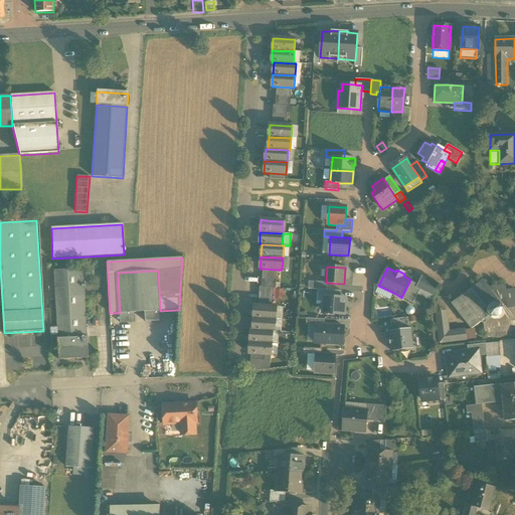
[(56,329),(56,339),(88,337),(88,328),(86,298),(83,271),(52,273),(56,329)]
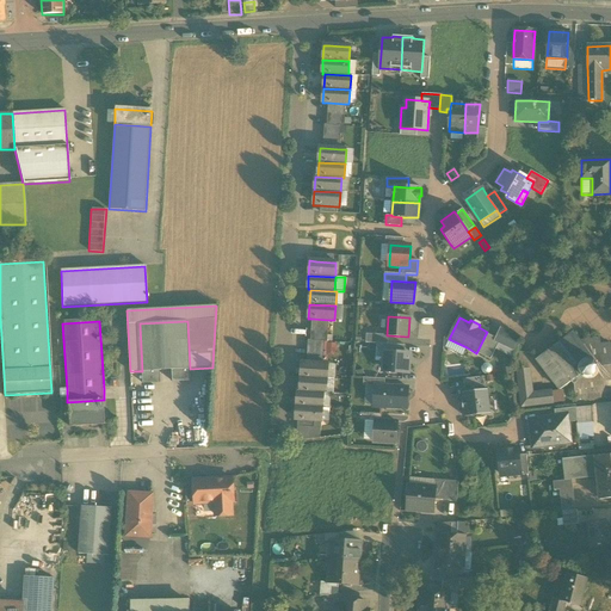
[(142,371),(142,383),(160,383),(160,371),(172,370),(172,382),(190,381),(190,369),(187,321),(140,323),(142,371)]
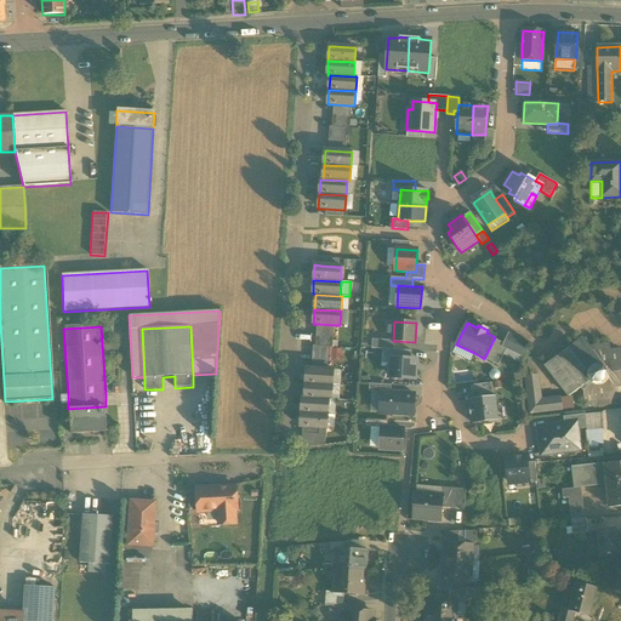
[(506,341),(525,349),(529,342),(510,332),(506,341)]
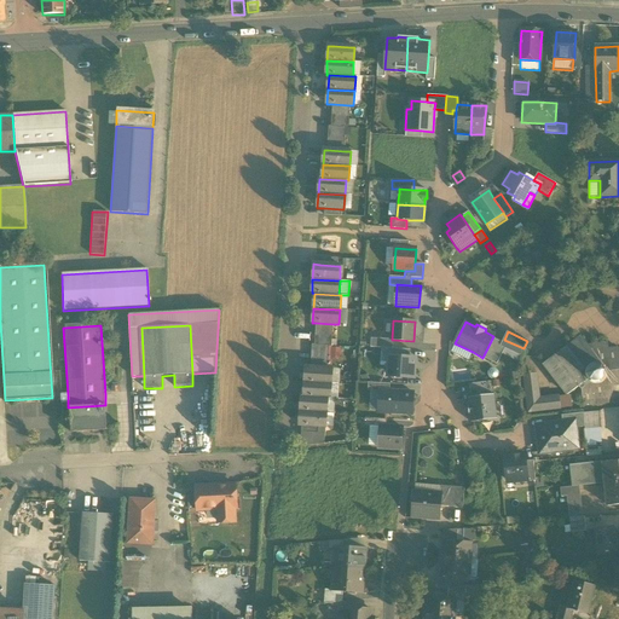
[(567,395),(579,386),(589,380),(586,372),(590,365),(597,363),(603,365),(593,350),(582,336),(544,364),(567,395)]
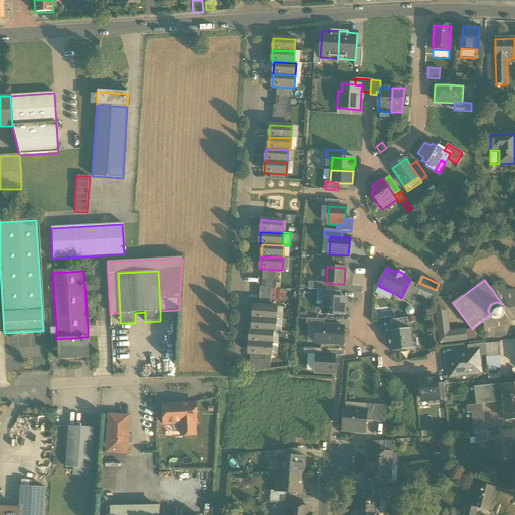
[(308,289),(326,290),(327,283),(326,283),(309,282),(308,289)]
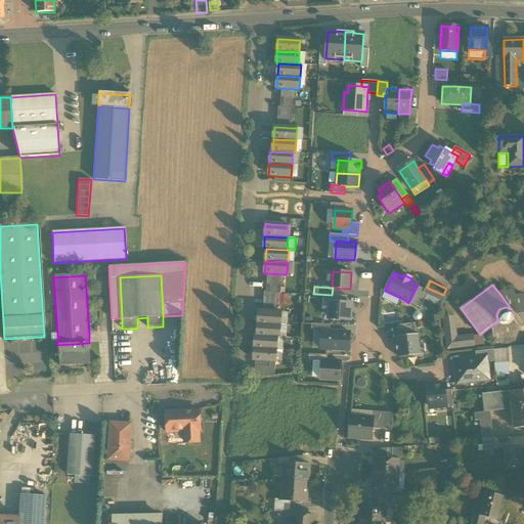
[(408,303),(421,309),(425,300),(429,293),(425,291),(417,287),(408,303)]
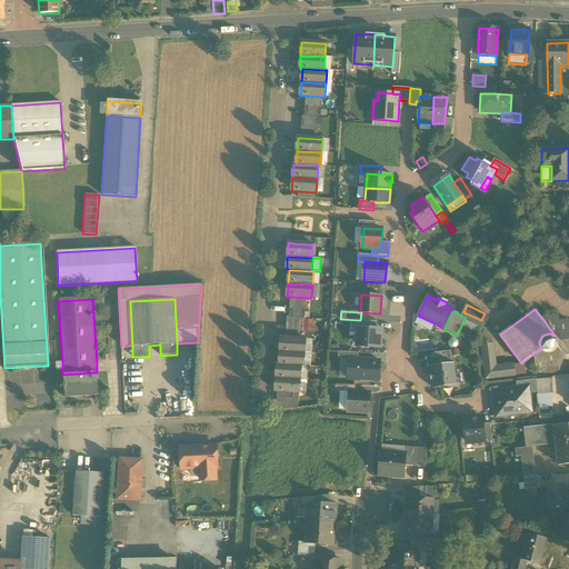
[(461,316),(466,318),(461,326),(477,332),(478,327),(481,320),(463,312),(461,316)]
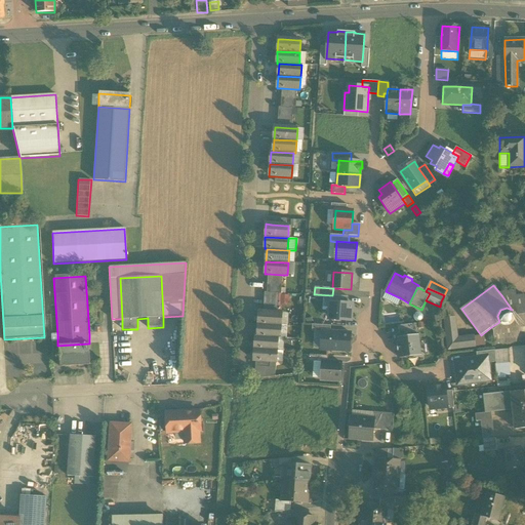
[(401,298),(386,291),(381,289),(381,290),(380,297),(397,307),(401,298)]
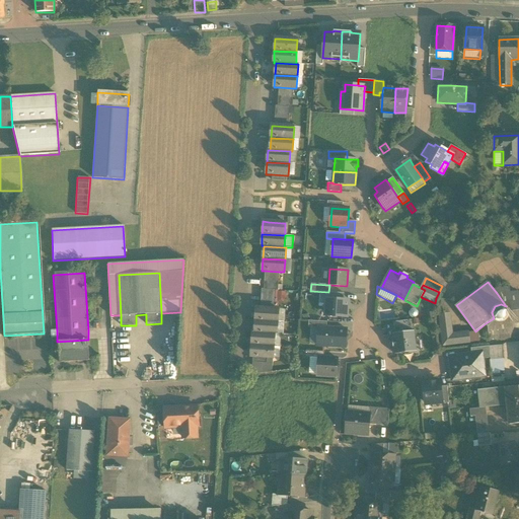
[(497,293),(506,306),(510,311),(508,318),(501,322),(494,318),(486,323),(488,325),(488,326),(489,340),(499,339),(499,340),(518,337),(518,293),(518,292),(510,293),(509,287),(506,288),(497,289),(497,293)]
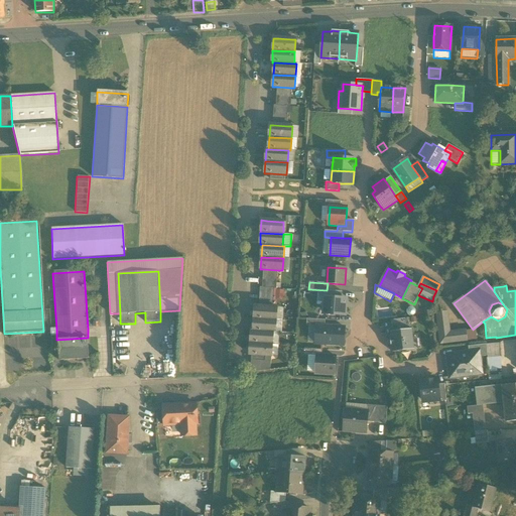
[(275,290),(275,300),(284,300),(284,290),(275,290)]
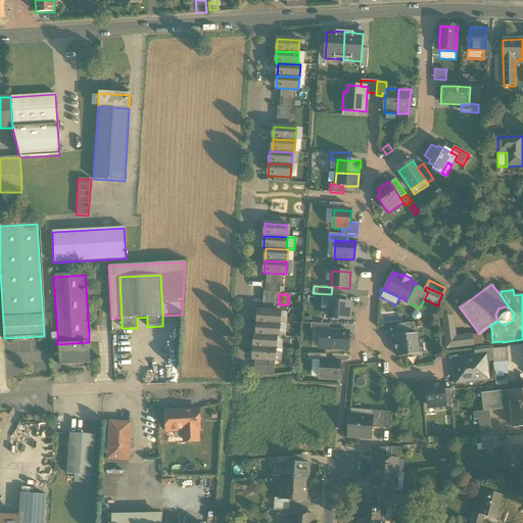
[(334,319),(350,320),(351,302),(346,302),(331,301),(328,301),(328,306),(325,310),(328,313),(327,319),(332,319),(333,320),(334,319)]
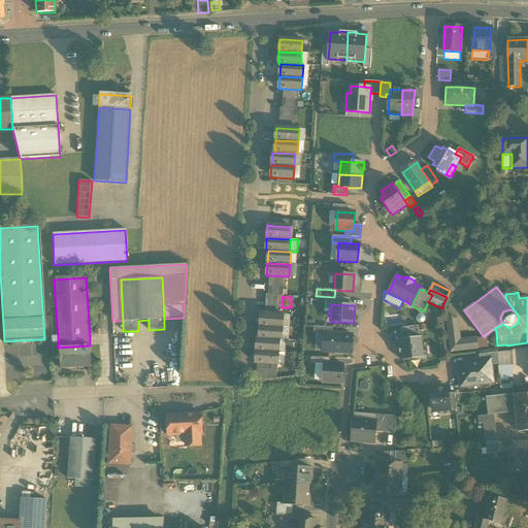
[(500,318),(502,324),(509,328),(517,324),(519,317),(515,311),(509,309),(503,311),(500,318)]
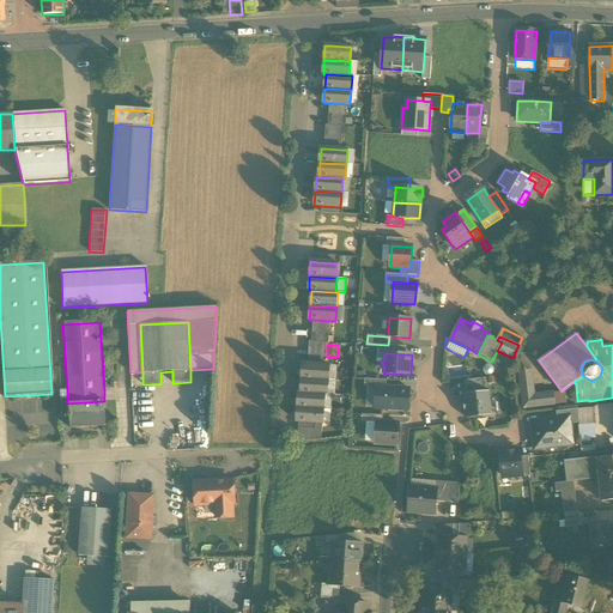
[(303,364),(302,378),(328,380),(329,365),(325,365),(307,364),(303,364)]
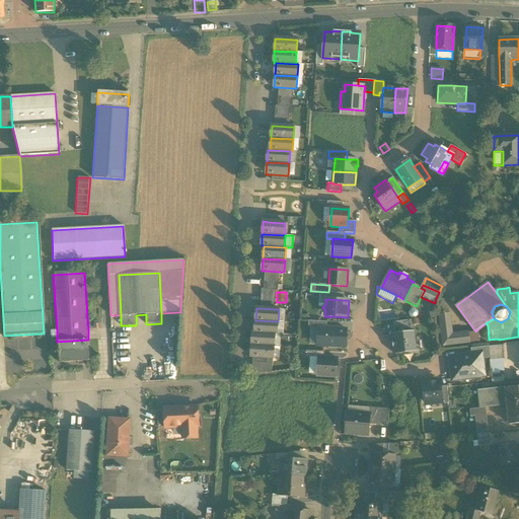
[(439,315),(443,346),(469,343),(468,332),(452,335),(449,314),(439,315)]
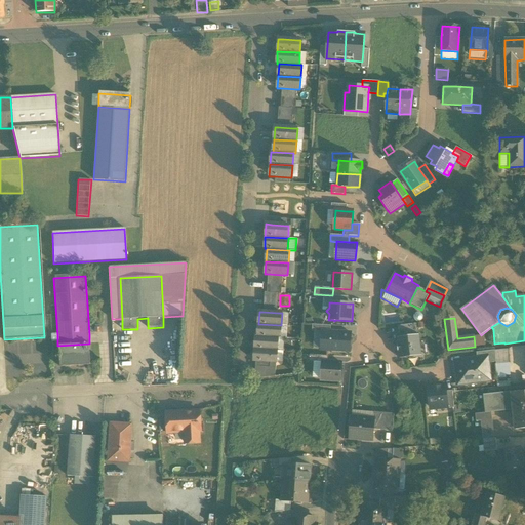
[(258,324),(257,336),(278,337),(280,337),(281,325),(258,324)]
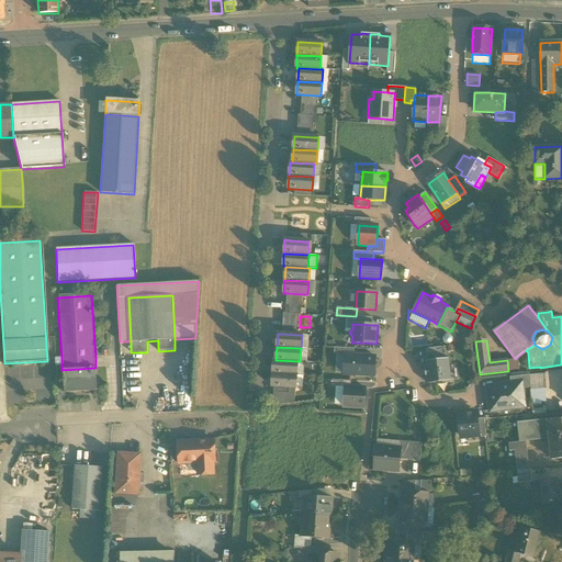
[(426,349),(427,361),(447,359),(446,347),(426,349)]
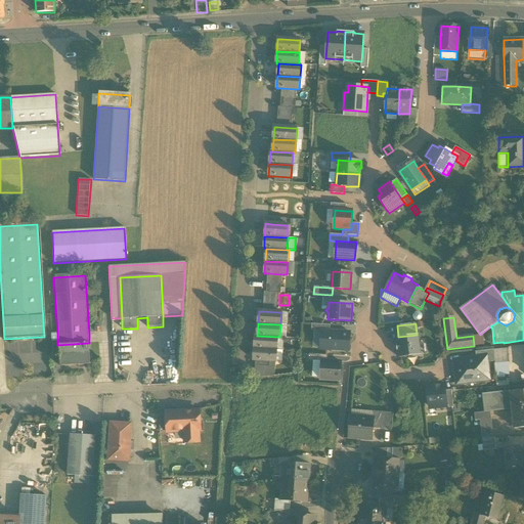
[(320,349),(349,351),(350,333),(330,332),(321,331),(321,332),(320,349)]
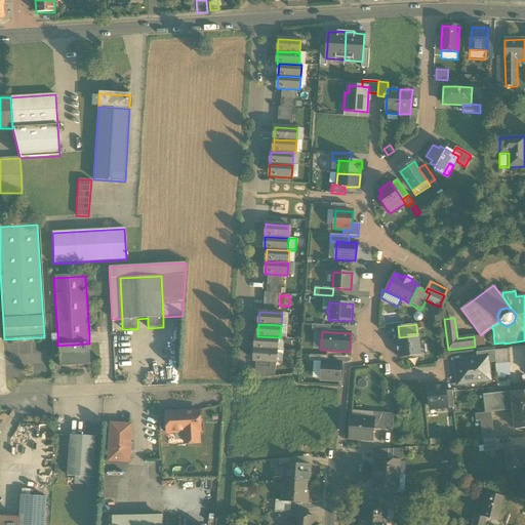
[(399,352),(400,359),(421,356),(418,334),(417,335),(399,337),(397,337),(398,345),(399,352)]
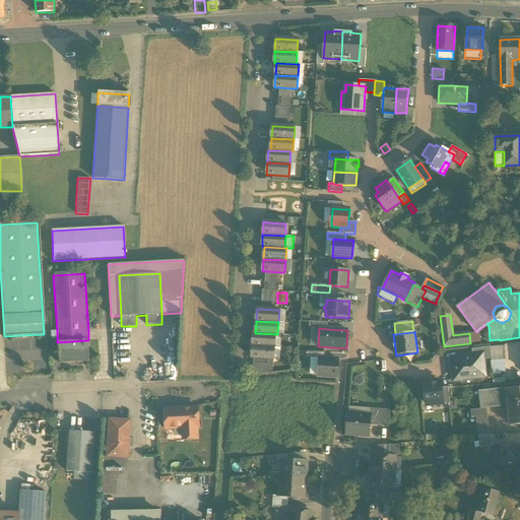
[(479,332),(469,333),(470,343),(480,342),(479,332)]
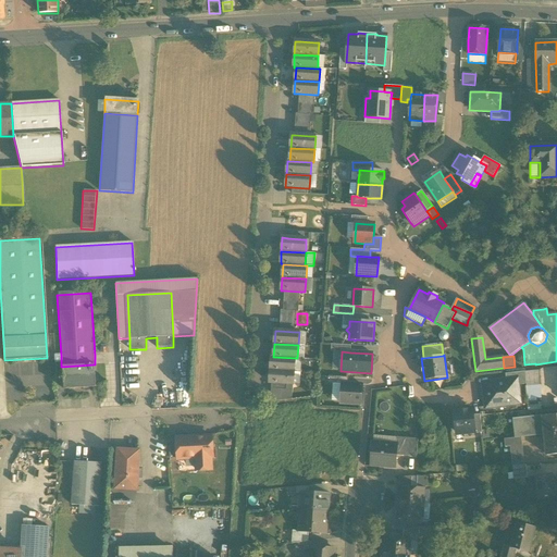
[(271,357),(270,370),(294,371),(295,358),(273,357),(271,357)]
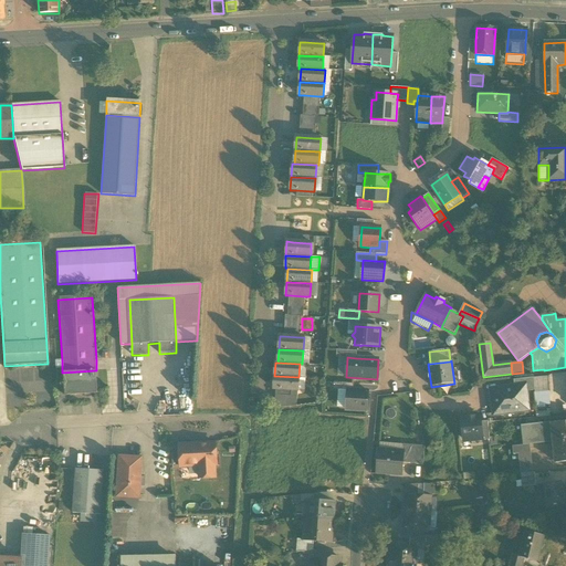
[(63,385),(63,395),(97,394),(96,370),(62,373),(63,385)]
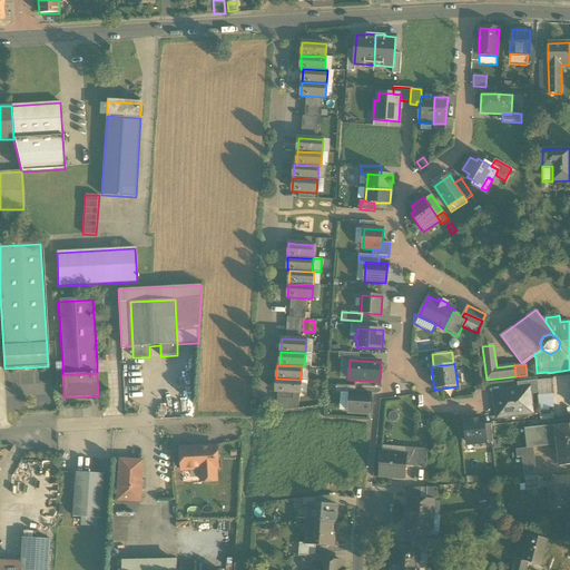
[(301,393),(301,380),(276,379),(276,392),(278,392),(294,393),(300,393),(301,393)]
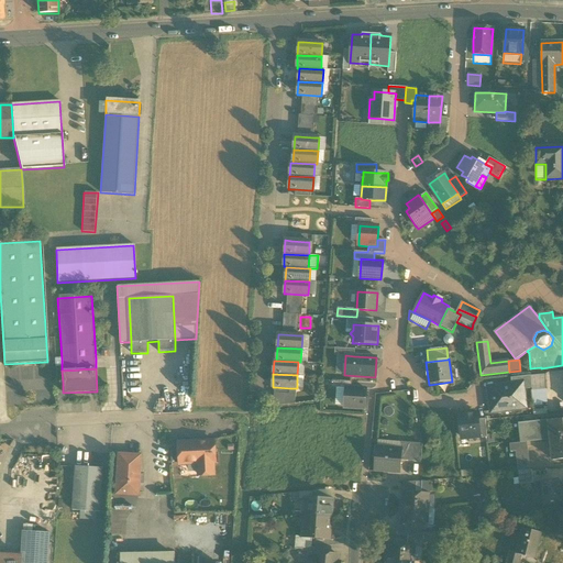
[(531,388),(531,390),(544,389),(547,389),(544,375),(530,376),(531,388)]
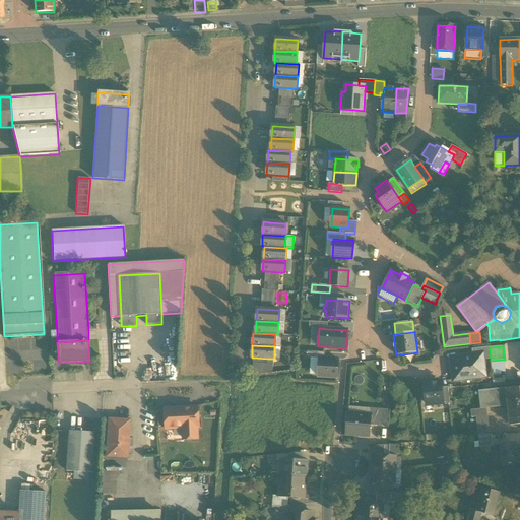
[(483,356),(483,360),(491,359),(490,347),(471,349),(472,355),(477,354),(477,358),(483,356)]
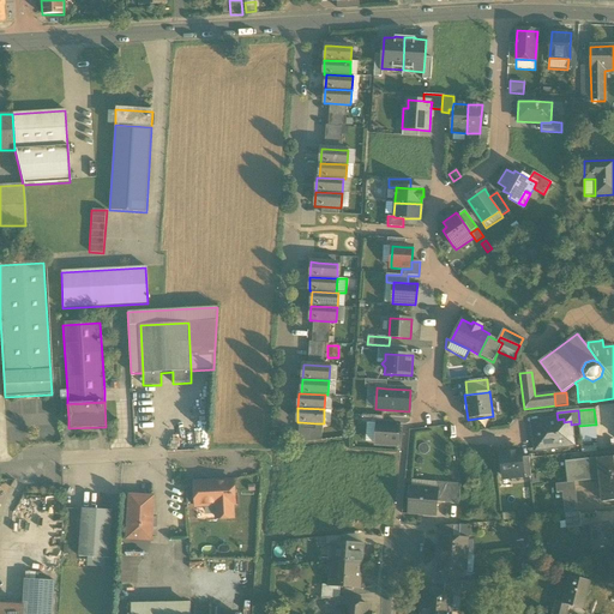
[(572,433),(571,425),(571,421),(564,422),(564,419),(558,420),(537,422),(537,425),(535,427),(533,428),(535,450),(569,446),(567,433),(572,433)]
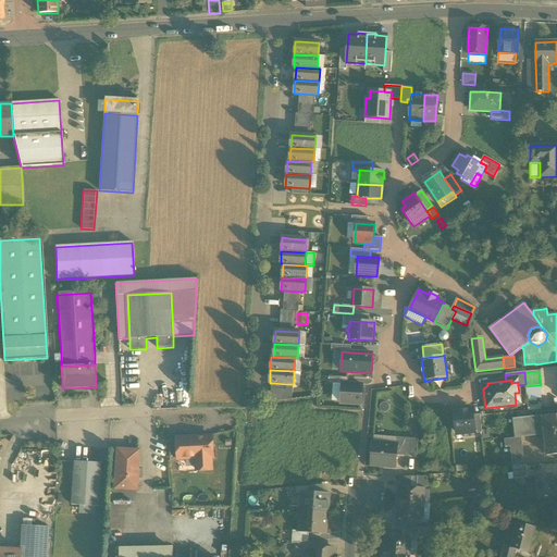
[(272,383),(270,403),(285,400),(287,384),(272,383)]
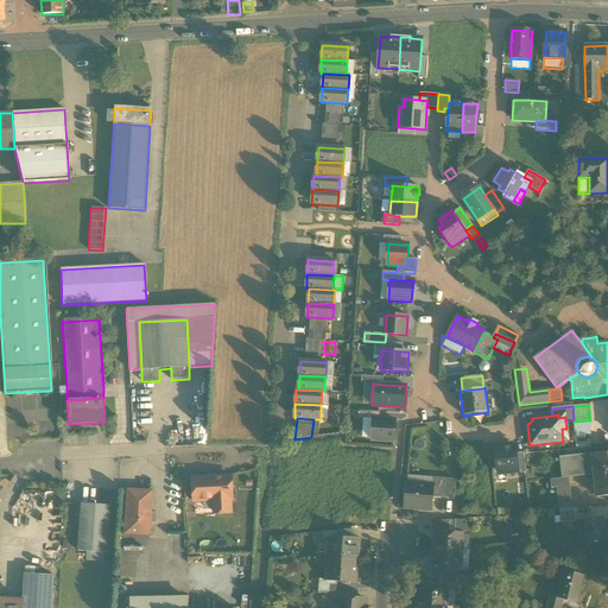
[(372,439),(394,442),(396,420),(379,419),(373,419),(372,439)]
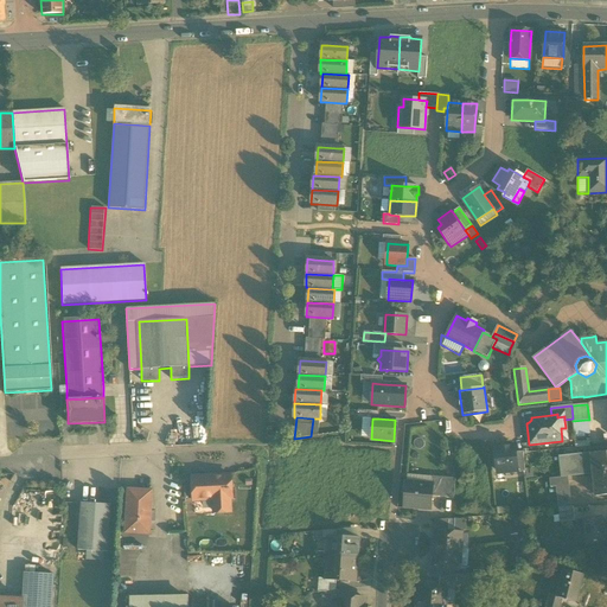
[(587,420),(573,421),(574,435),(588,434),(587,420)]
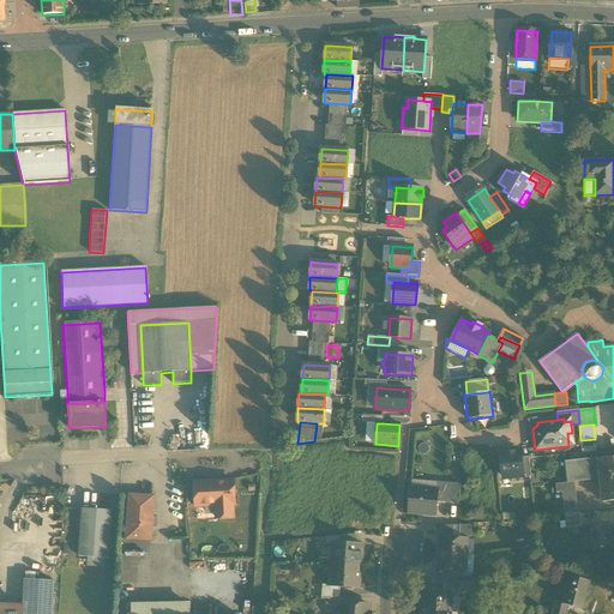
[(500,453),(503,476),(503,480),(511,480),(523,479),(522,458),(521,451),(500,453)]
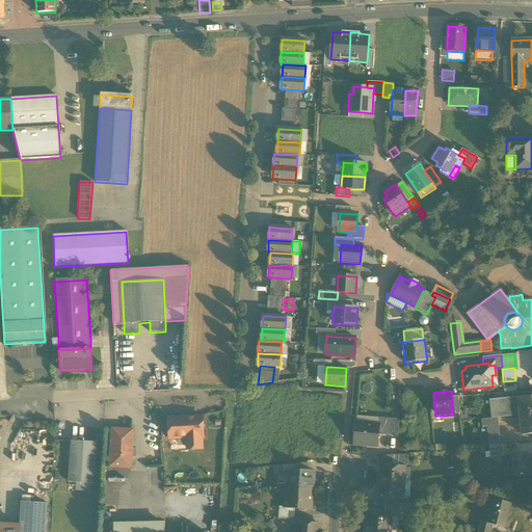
[(531,396),(516,398),(516,399),(494,401),(495,417),(510,416),(509,415),(517,414),(521,435),(531,433),(531,396)]
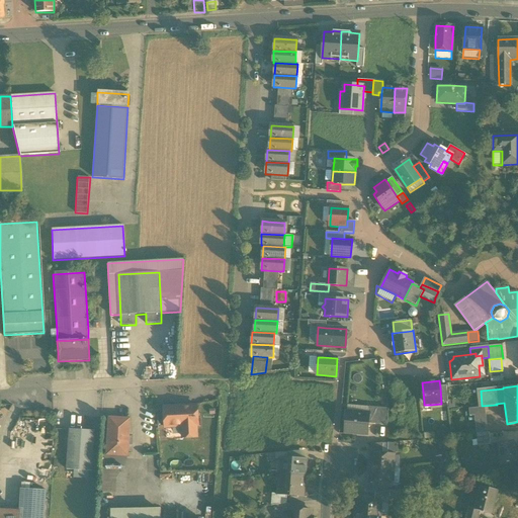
[(297,416),(296,429),(307,430),(323,431),(324,420),(326,420),(327,411),(325,411),(326,404),(301,401),(300,416),(297,416)]
